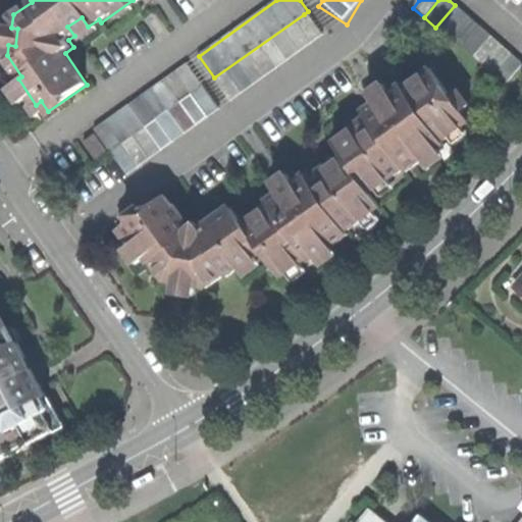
[(466,14),(455,5),(435,28),(447,37),(466,14)]
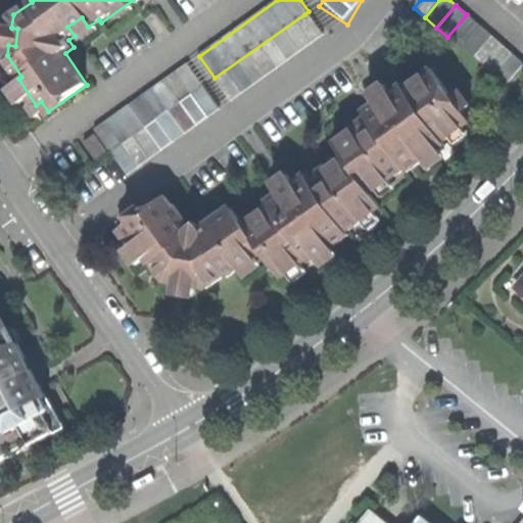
[(320,37),(304,14),(215,78),(210,80),(227,102),(320,37)]
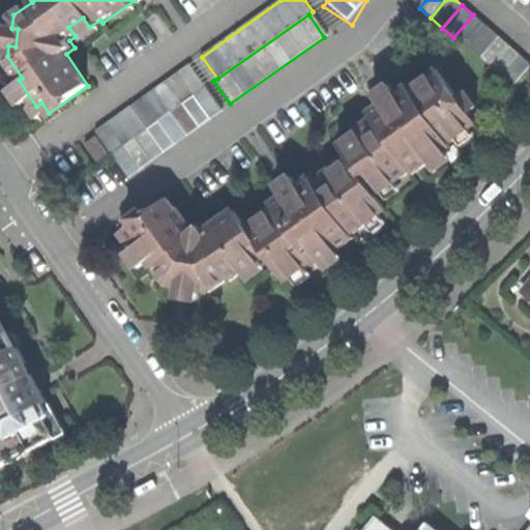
[(482,23),(473,15),(453,37),(463,46),(482,23)]
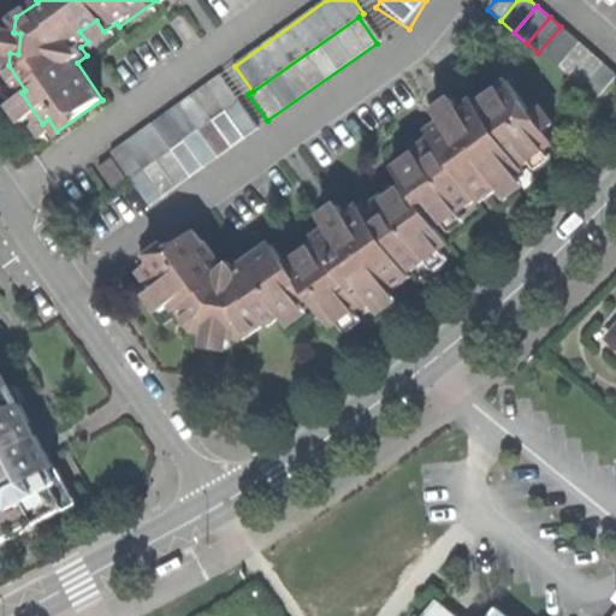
[(95,37),(104,31),(96,21),(80,31),(88,42),(95,37)]
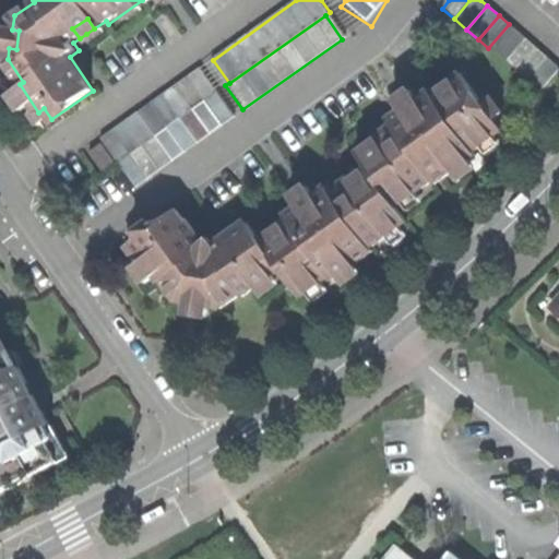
[(521,35),(509,24),(488,48),(501,59),(521,35)]
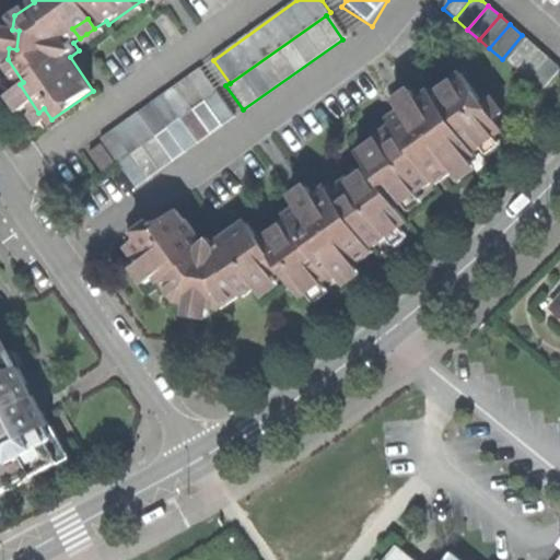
[(10,39),(9,48),(16,49),(19,31),(12,30),(10,39)]
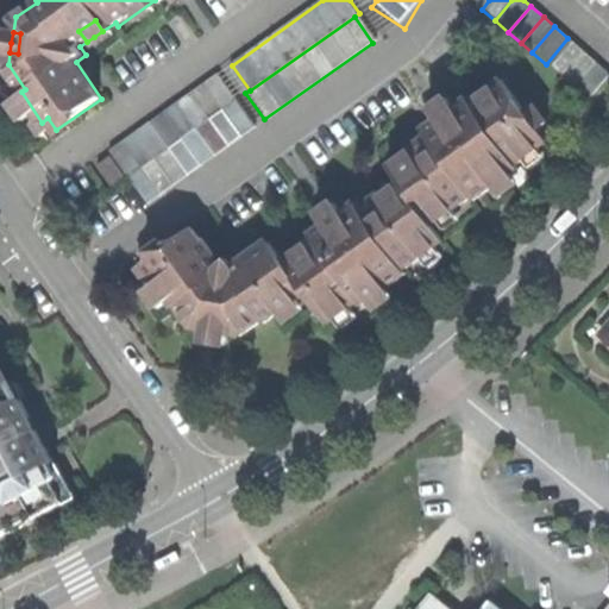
[(582,50),(567,38),(546,64),(559,76),(582,50)]
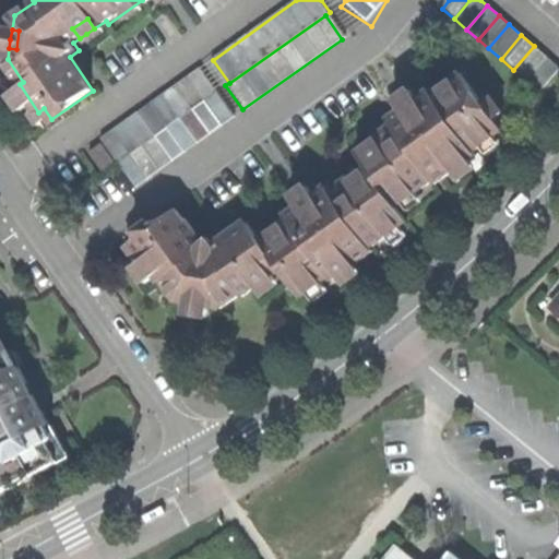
[(546,56),(534,46),(513,70),(525,80),(546,56)]
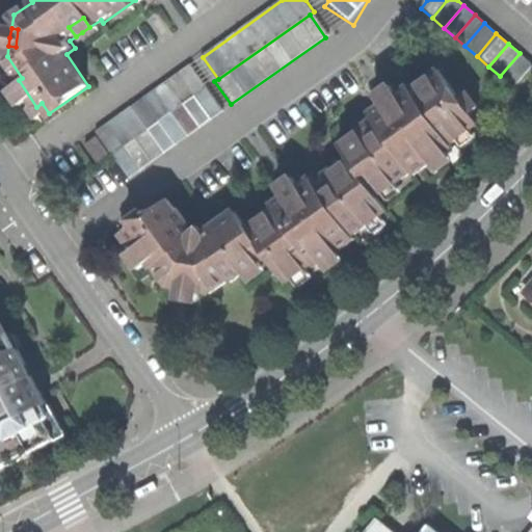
[(530,62),(520,53),(500,76),(510,85),(530,62)]
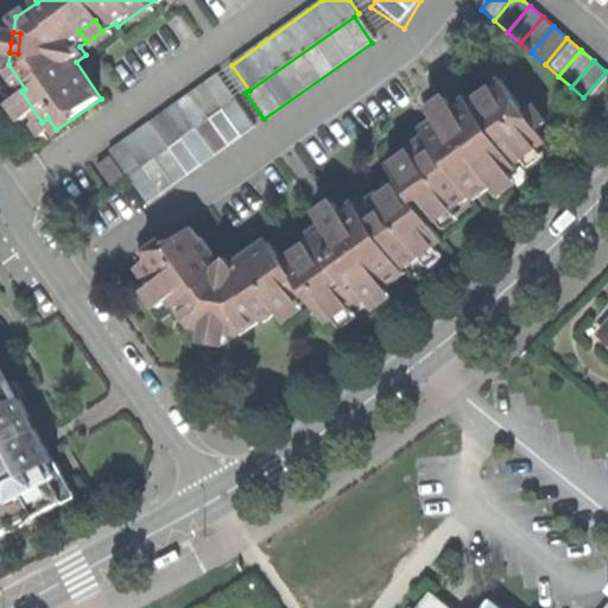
[(519,103),(494,71),(463,94),(419,128),(422,131),(384,159),(396,176),(358,204),(353,198),(304,235),(279,254),(266,238),(230,265),(223,255),(215,261),(190,228),(158,252),(147,260),(157,272),(151,276),(157,282),(169,298),(173,305),(177,303),(194,325),(204,327),(228,331),(242,335),(264,318),(266,321),(305,291),(328,321),(358,298),(403,264),(419,252),(434,241),(441,234),(429,219),(435,214),(450,202),(468,189),(470,194),(492,177),(506,166),(514,160),(511,156),(519,150),(533,138),(540,133),(531,120),(519,103)]
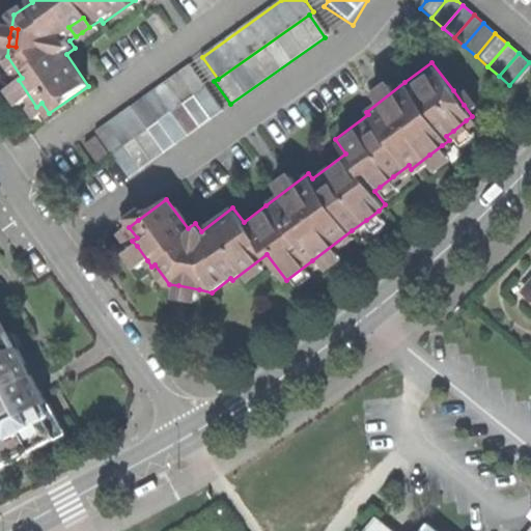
[(203,90),(207,87),(191,64),(95,132),(112,155),(203,90)]
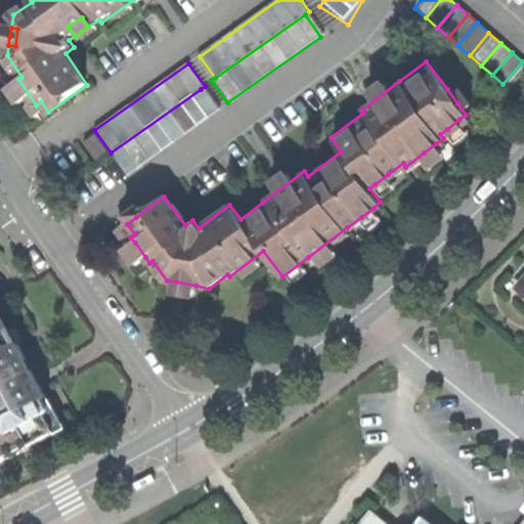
[(363,89),(368,96),(388,82),(383,75),(370,84),(363,89)]
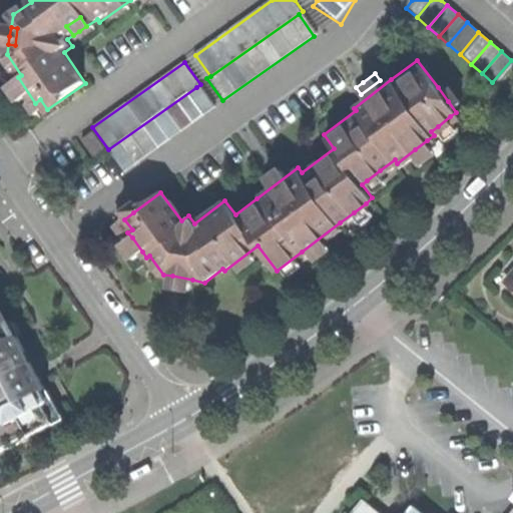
[(350,102),(354,108),(391,79),(387,74),(380,80),(361,94),(350,102)]
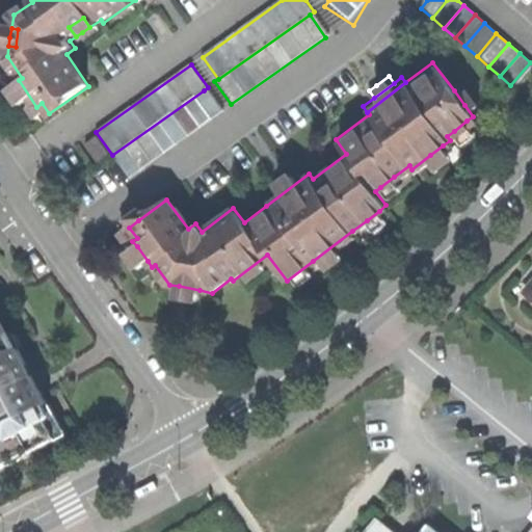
[(461,84),(454,90),(464,105),(473,99),(461,84)]
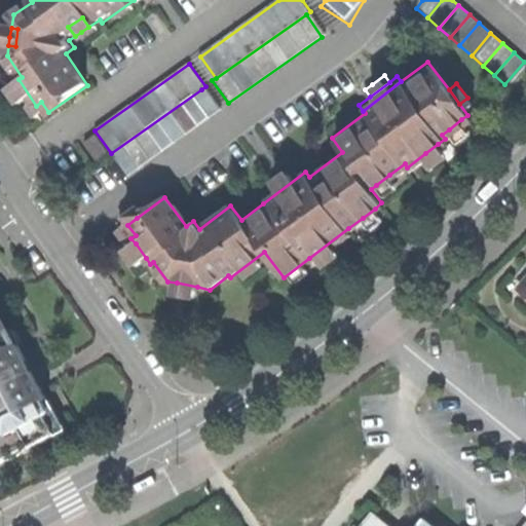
[(217,112),(201,89),(111,153),(126,176),(217,112)]
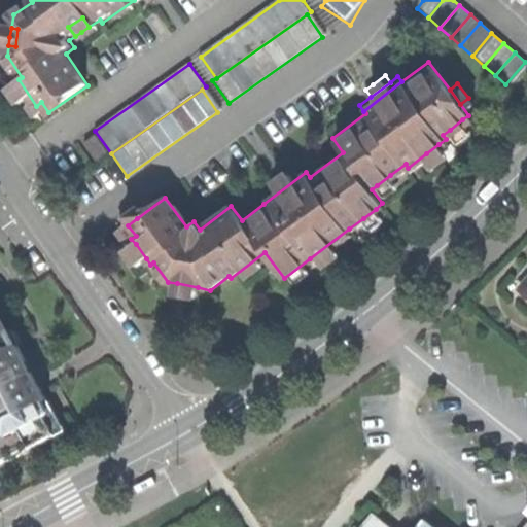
[(468,128),(462,119),(450,130),(455,137),(468,128)]
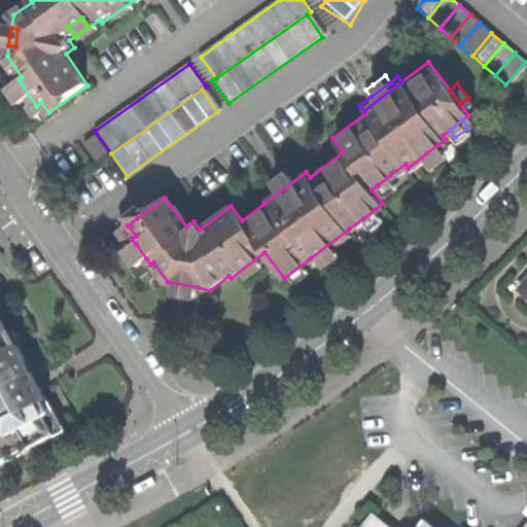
[(81,143),(95,164),(106,156),(93,136),(81,143)]
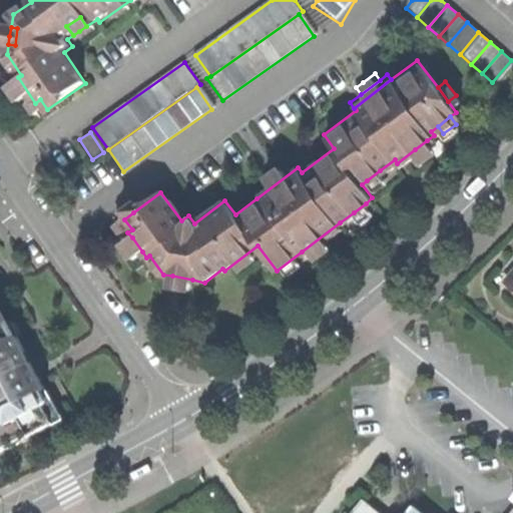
[(433,147),(427,140),(415,149),(421,156),(433,147)]
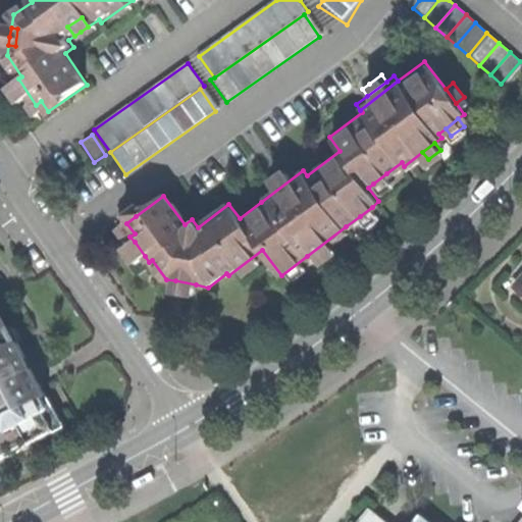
[(264,181),(270,190),(293,172),(286,165),(273,175),(264,181)]
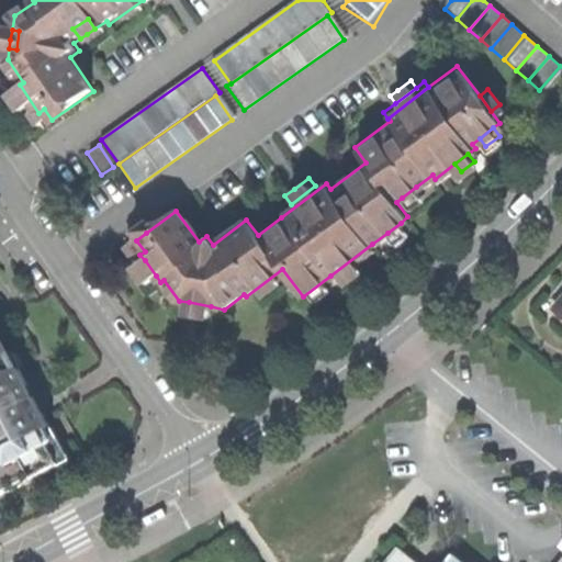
[(278,214),(281,217),(326,183),(324,179),(315,186),(291,204),(278,214)]
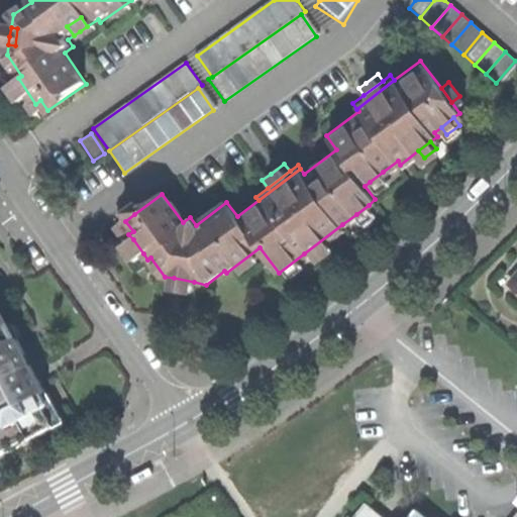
[(388,180),(383,172),(370,182),(376,190),(388,180)]
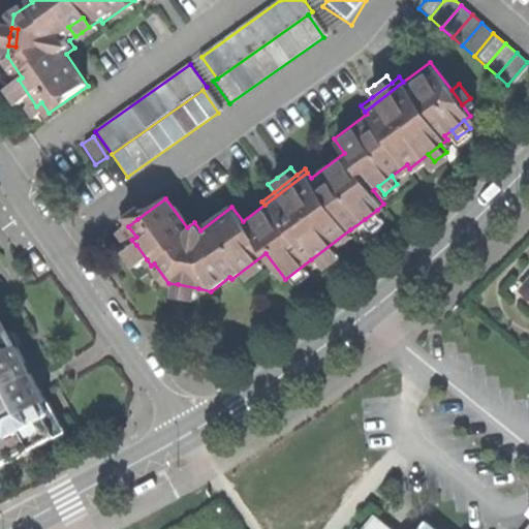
[(383,217),(377,210),(365,219),(371,226),(383,217)]
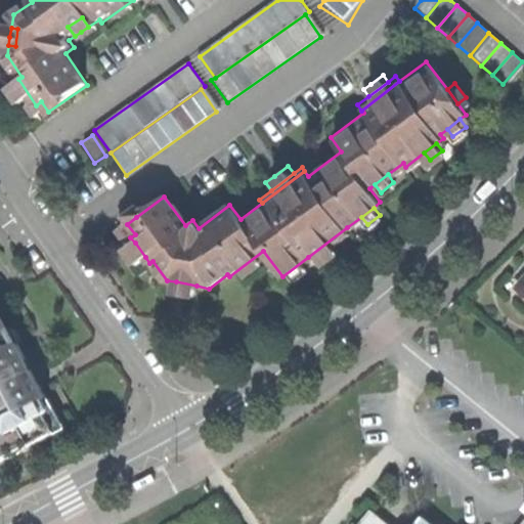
[(123,218),(127,224),(136,217),(132,211),(123,218)]
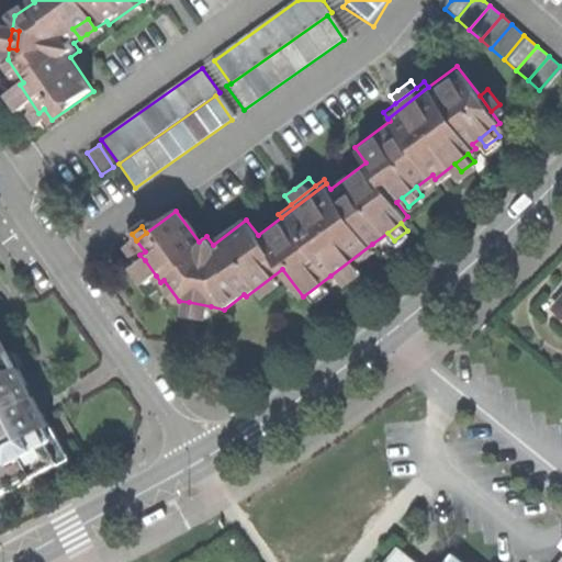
[(135,258),(139,255),(145,251),(136,240),(126,248),(135,258)]
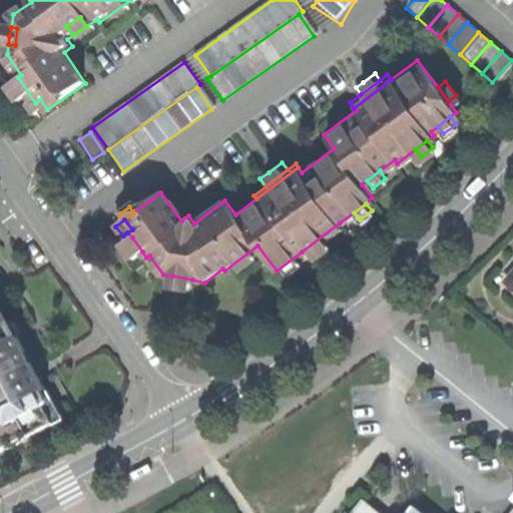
[(344,226),(340,222),(302,251),(305,257),(318,246),(330,237),(344,226)]
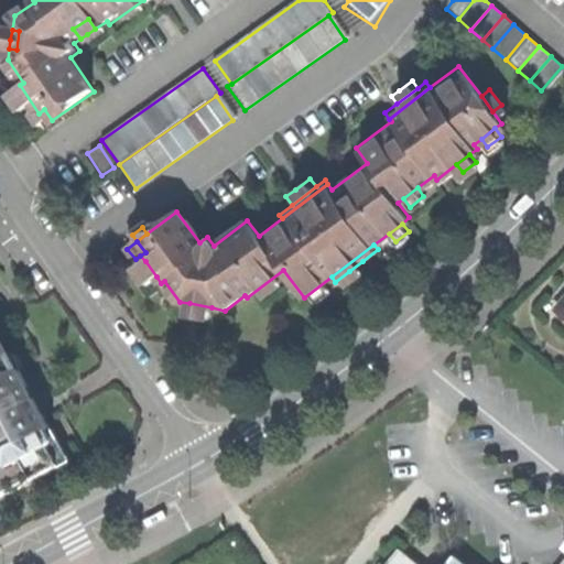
[(147,284),(156,277),(145,261),(136,269),(147,284)]
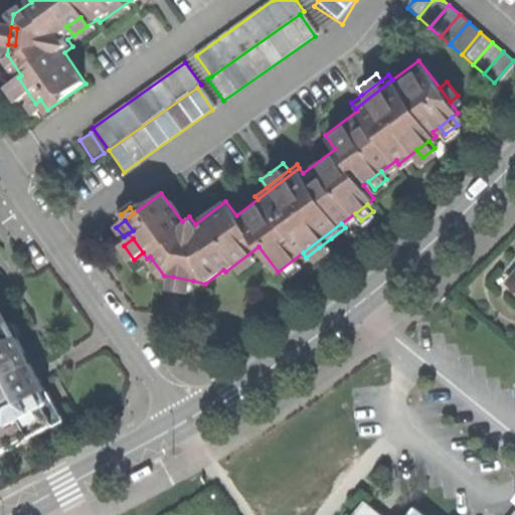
[(337,245),(331,238),(319,247),(325,254),(330,250),(337,245)]
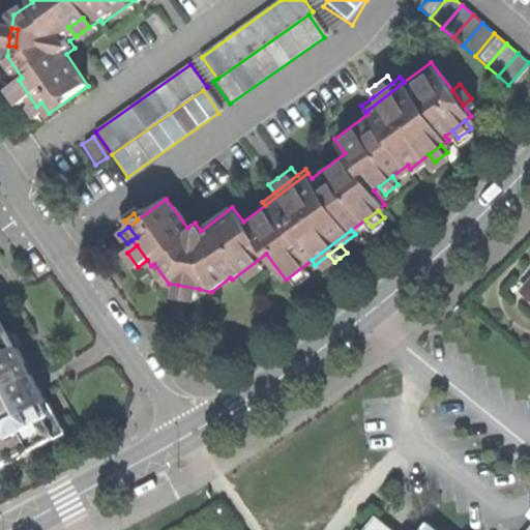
[(197,299),(199,289),(178,285),(176,295),(197,299)]
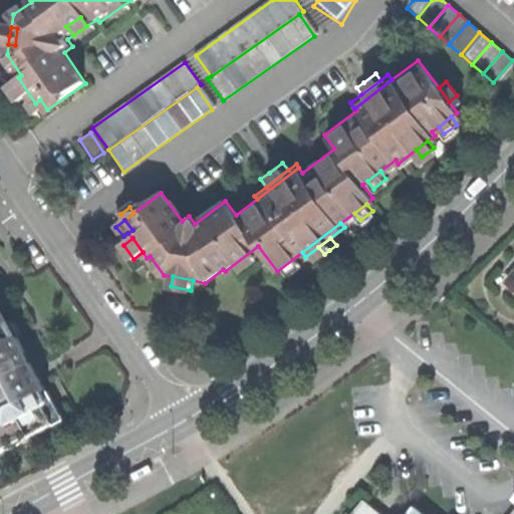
[(0,457),(53,426),(46,415),(55,410),(16,343),(14,345),(4,328),(0,321),(0,457)]
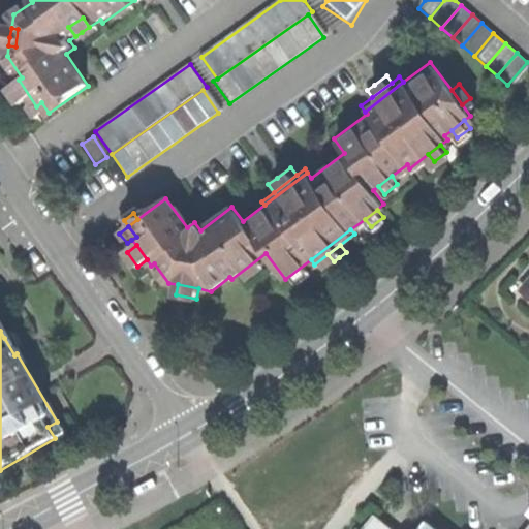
[(8,336),(4,338),(14,355),(17,353),(20,345),(18,342),(16,338),(8,336)]
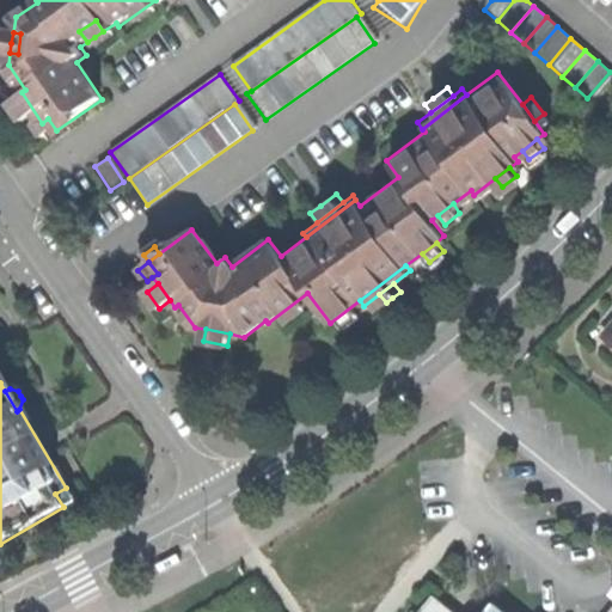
[(74,501),(66,488),(55,494),(63,507),(74,501)]
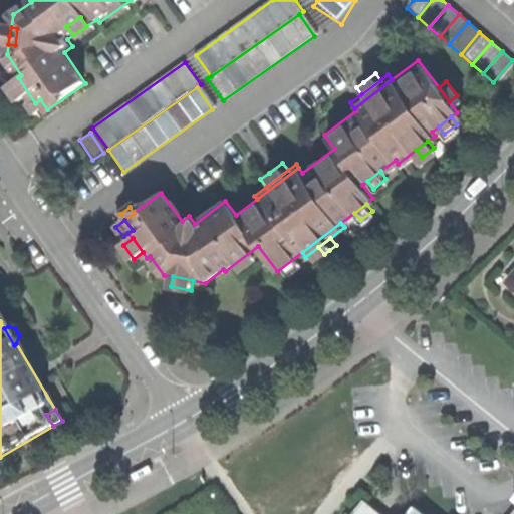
[(133,472),(136,479),(151,472),(155,470),(153,466),(151,463),(133,472)]
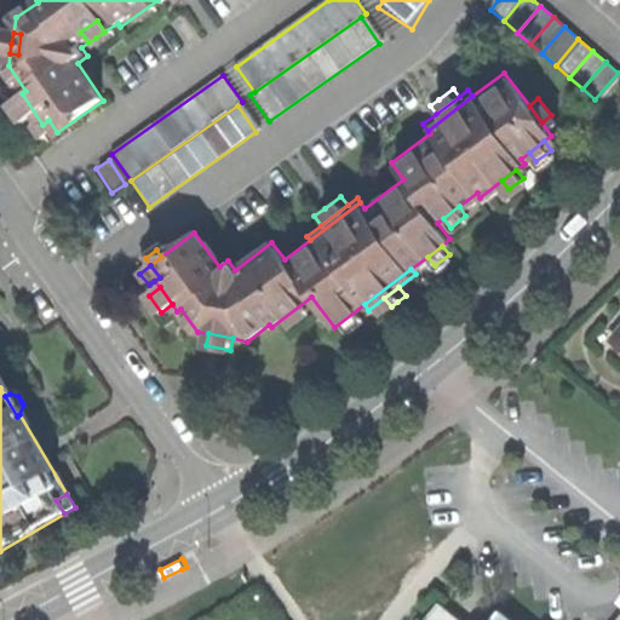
[(511,619),(503,613),(497,619),(457,619),(440,606),(428,619),(511,619)]
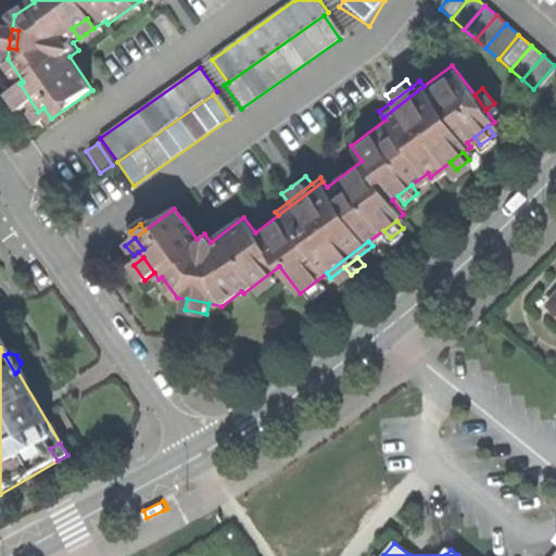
All buildings are outlined.
